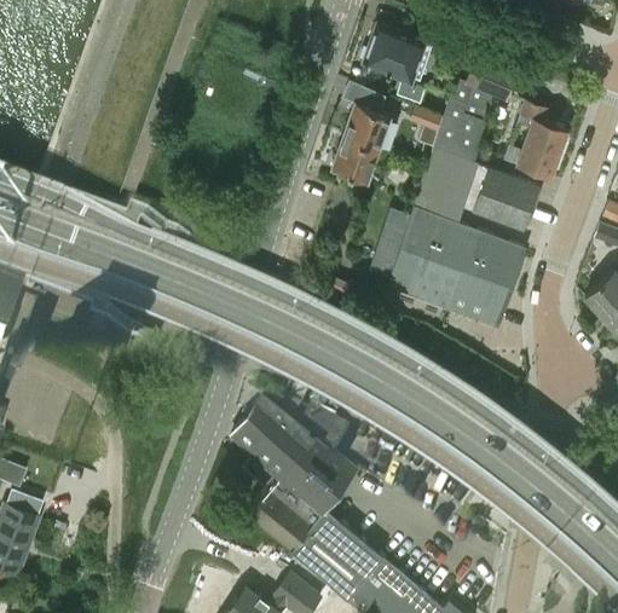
[(411,84),(426,42),(376,25),(363,65),(411,84)]
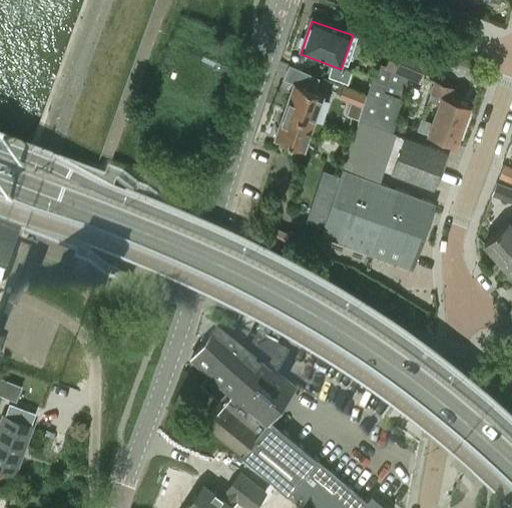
[(420,84),(429,61),(394,48),(385,70),(378,68),(377,70),(390,75),(407,80),(420,84)]
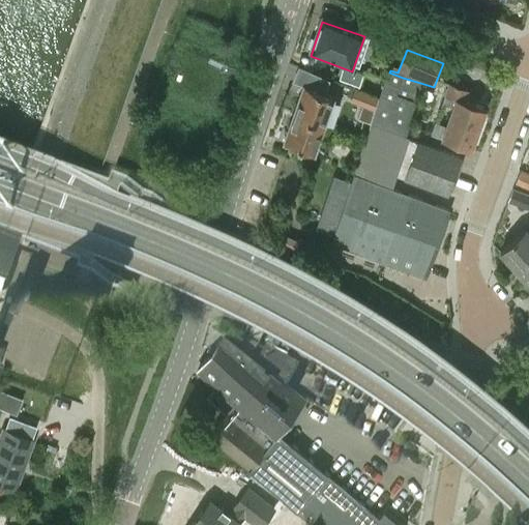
[(340,83),(360,90),(365,77),(345,69),(340,83)]
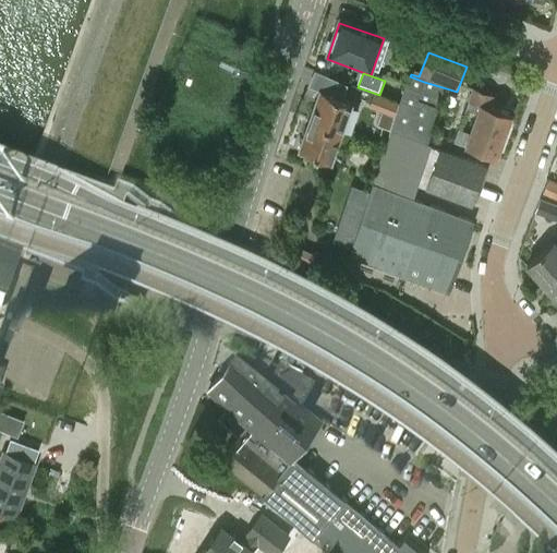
[(410,76),(391,132),(425,144),(428,136),(426,135),(434,111),(443,87),(424,82),(410,76)]
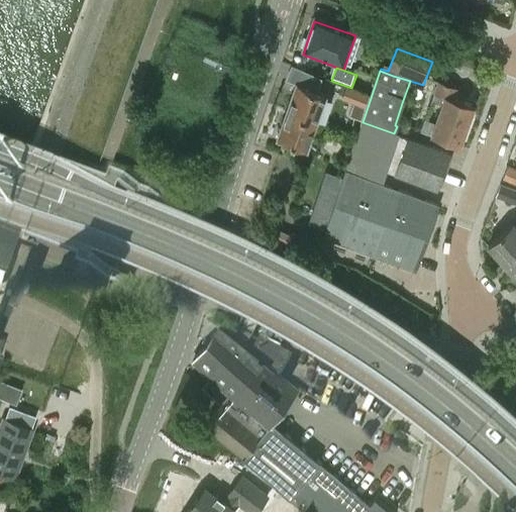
[(313,77),(309,86),(318,90),(322,80),(313,77)]
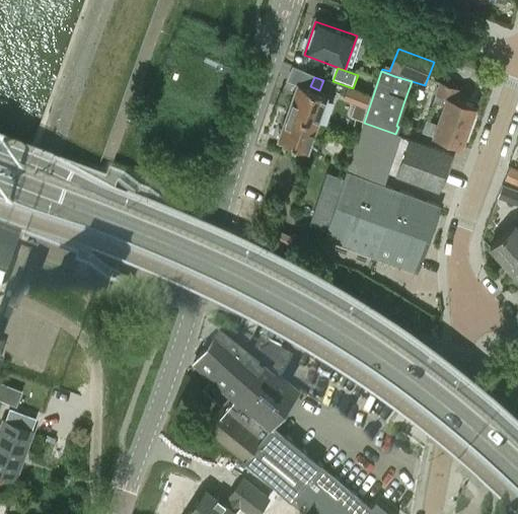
[(427,125),(423,136),(462,150),(465,141),(467,140),(469,135),(468,133),(468,131),(469,129),(472,128),(474,122),(472,120),(475,112),(455,103),(459,93),(440,86),(436,97),(437,97),(434,106),(443,109),(440,120),(437,129),(427,125)]
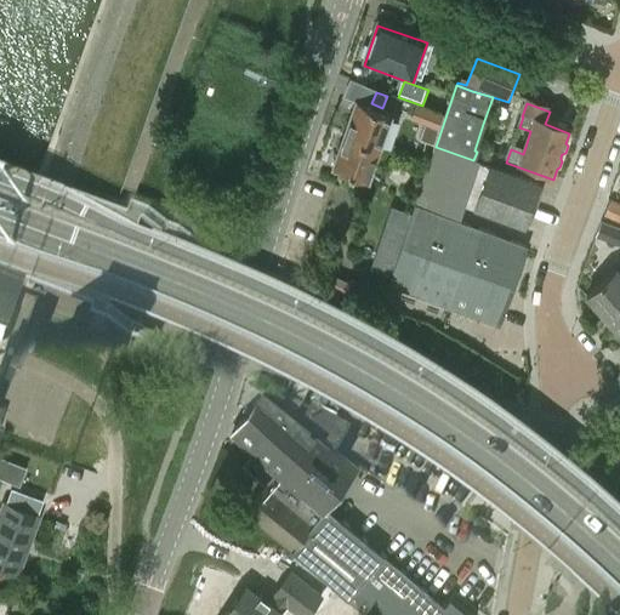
[(380,151),(391,117),(357,104),(345,137),(380,151)]
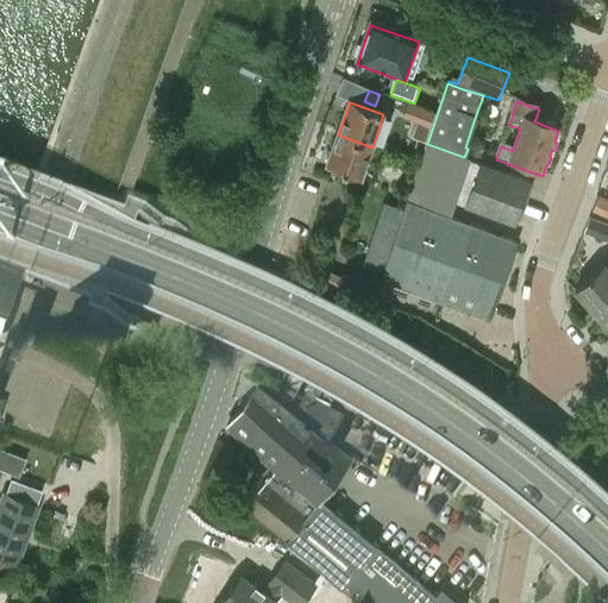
[(408,107),(403,119),(430,129),(434,117),(408,107)]
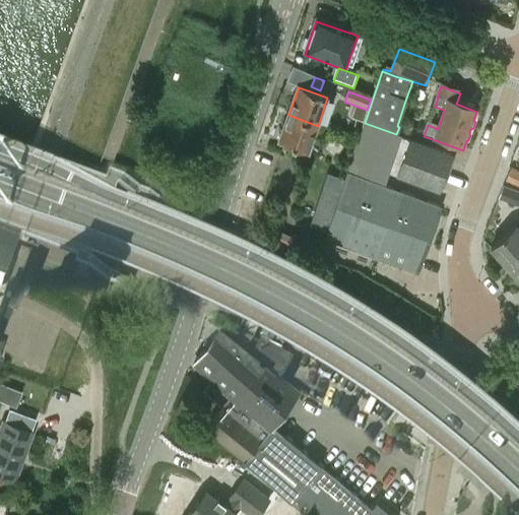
[(309,153),(318,126),(288,115),(279,143),(309,153)]
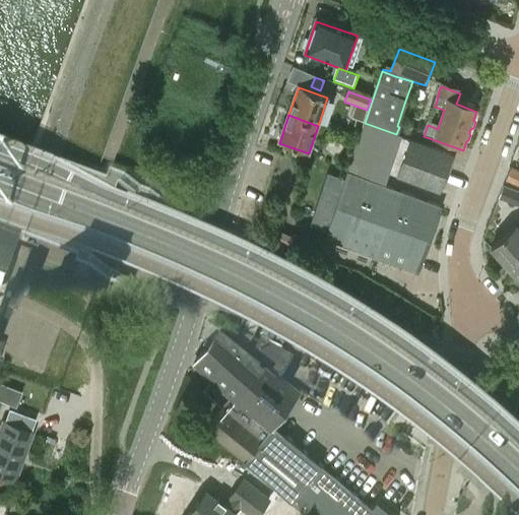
[(395,139),(396,134),(365,123),(342,190),(330,186),(321,211),(334,216),(332,223),(314,216),(311,227),(329,233),(325,242),(418,275),(441,210),(380,189),(382,181),(384,182),(397,140),(395,139)]
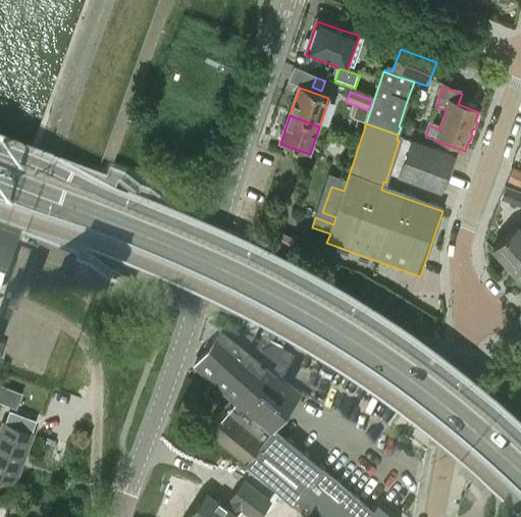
[(441,197),(454,160),(412,145),(399,182),(441,197)]
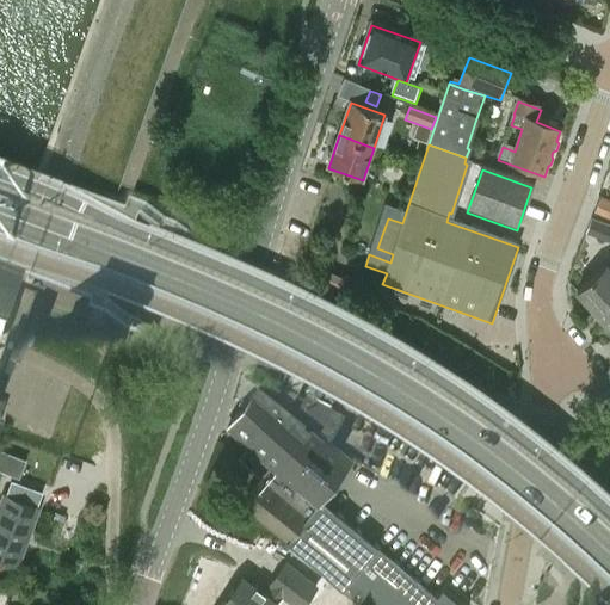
[(69,195),(43,185),(34,181),(25,207),(24,207),(23,208),(12,239),(11,240),(11,244),(1,267),(12,271),(38,281),(69,195)]
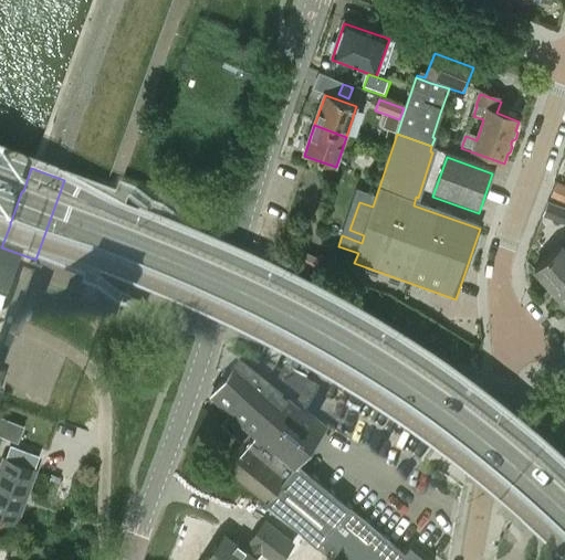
[(564,191),(556,188),(551,200),(564,207),(564,191)]
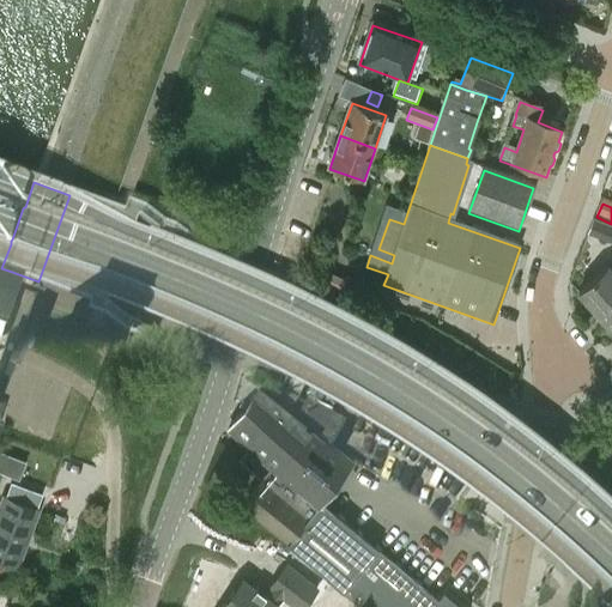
[(611,232),(593,225),(587,240),(611,249),(611,232)]
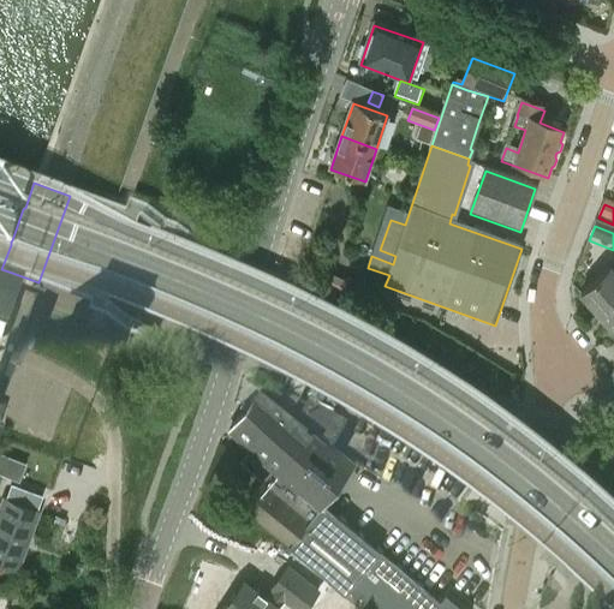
[(601,320),(613,308),(613,275),(610,272),(582,297),(601,320)]
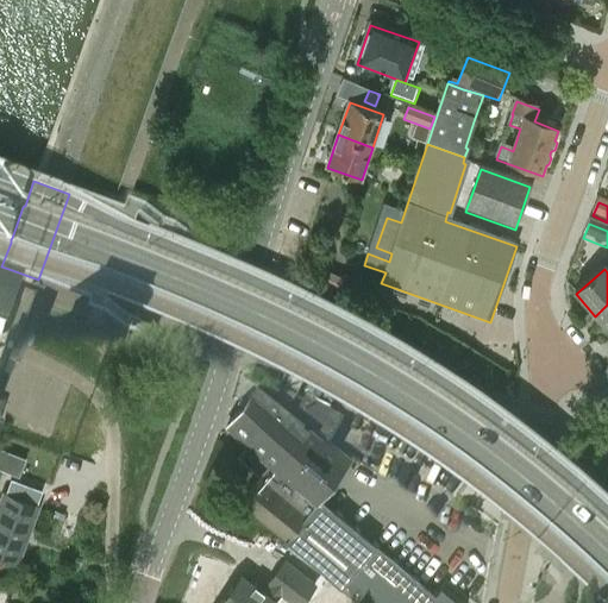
[(346,282),(328,272),(324,283),(342,293),(346,282)]
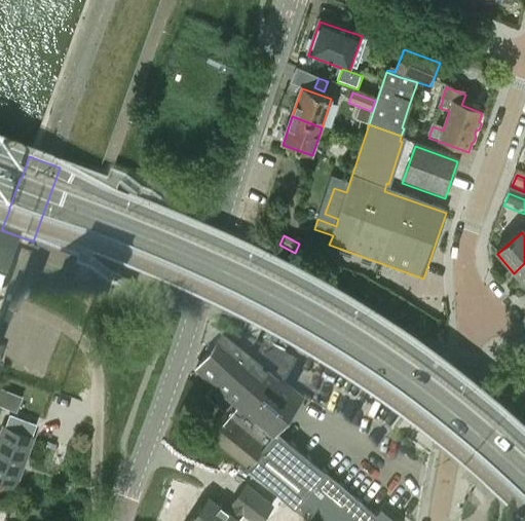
[(1,245),(0,247),(0,294),(19,301),(34,257),(1,245)]
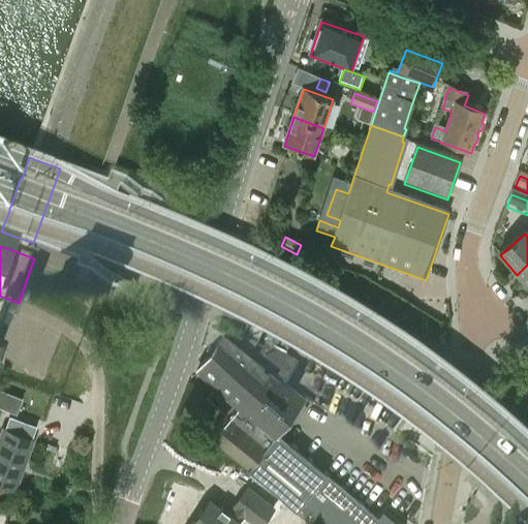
[(527,265),(517,275),(527,287),(527,265)]
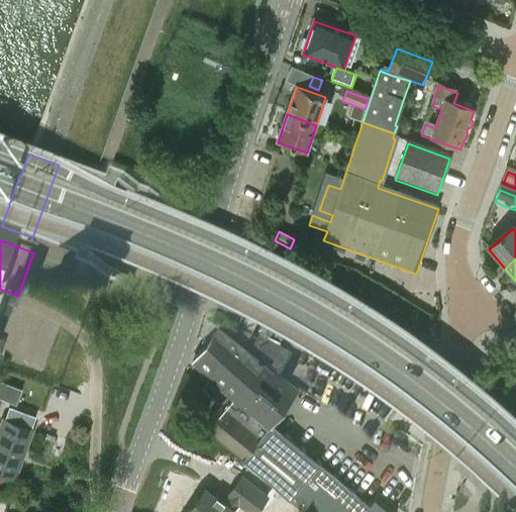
[(297,343),(278,332),(266,325),(262,332),(255,344),(262,348),(259,354),(241,339),(221,326),(194,366),(215,382),(206,394),(221,406),(205,428),(243,459),(242,462),(302,511),(388,511),(375,501),(370,506),(272,424),(298,388),(281,374),(297,343)]
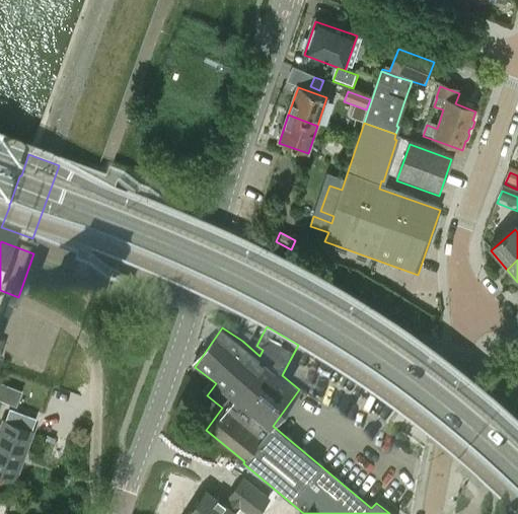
[(0,382),(0,399),(18,408),(24,392),(0,382)]
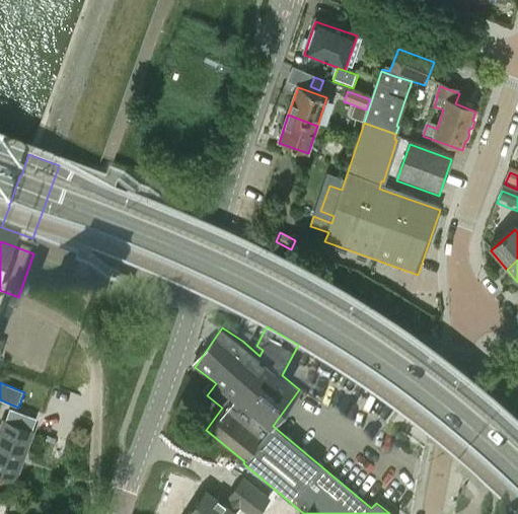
[(15,415),(11,426),(32,434),(37,423),(15,415)]
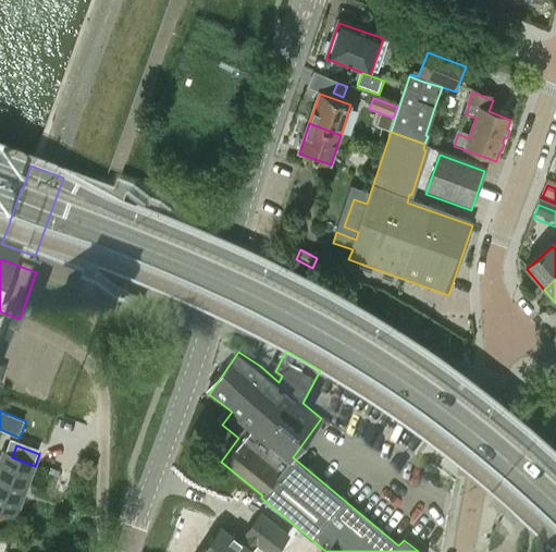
[(0,514),(15,520),(36,466),(35,466),(12,457),(4,454),(0,465),(0,514)]
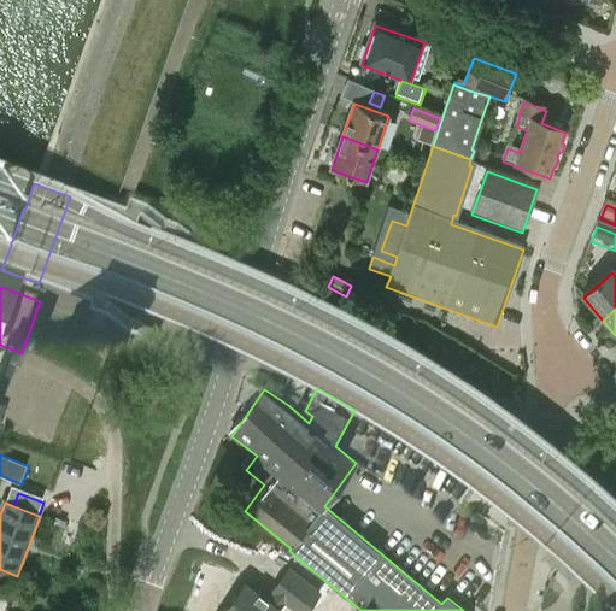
[(56,522),(53,528),(65,533),(68,526),(56,522)]
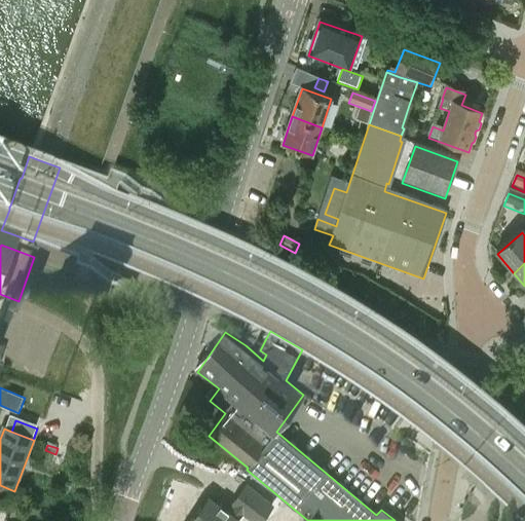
[(264,520),(273,509),(247,488),(233,507),(235,509),(230,517),(210,501),(195,520),(240,520),(244,516),(250,520),(264,520)]
